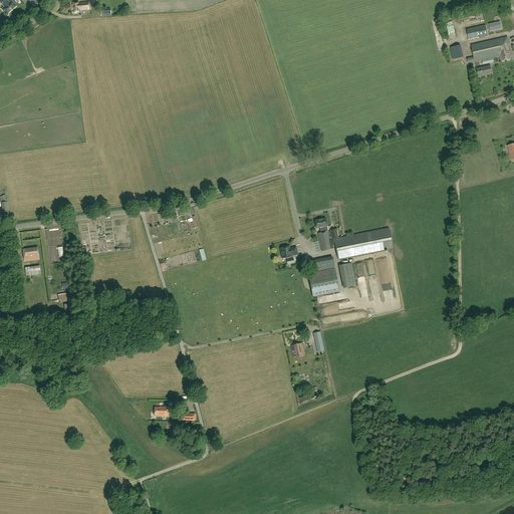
[(6,0),(0,0),(0,1),(5,7),(2,9),(5,13),(5,15),(6,16),(7,16),(8,15),(8,14),(8,13),(16,7),(15,6),(18,4),(15,1),(13,3),(10,3),(6,0)]
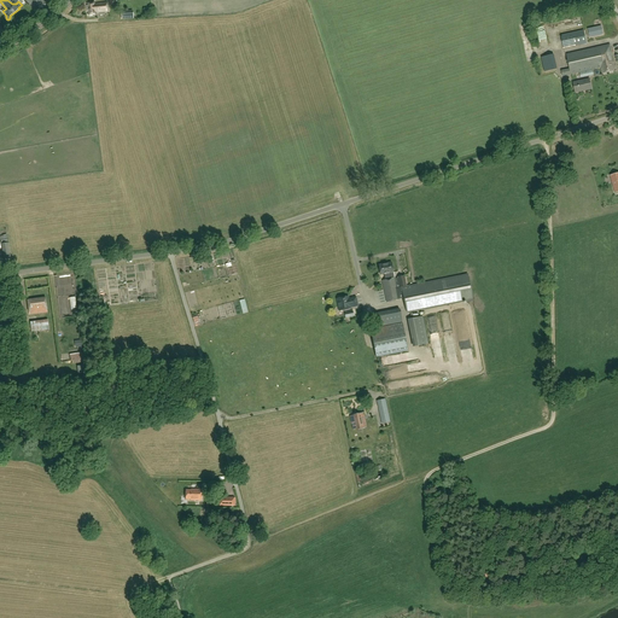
[(88,16),(95,16),(95,13),(108,12),(106,4),(94,5),(94,3),(87,4),(88,16)]
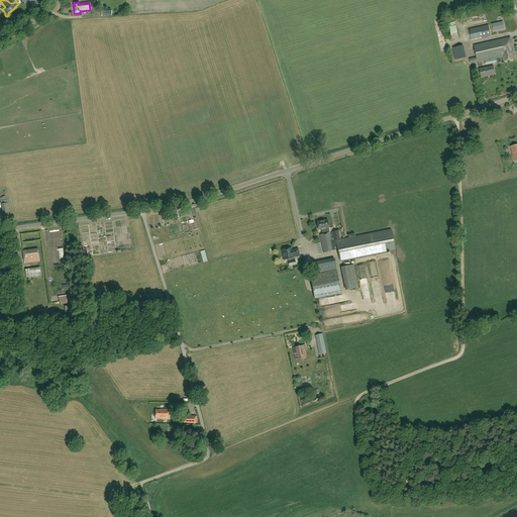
[(488,26),(485,26),(469,29),(472,40),(490,36),(491,36),(516,30),(516,25),(516,22),(495,24),(488,26)]
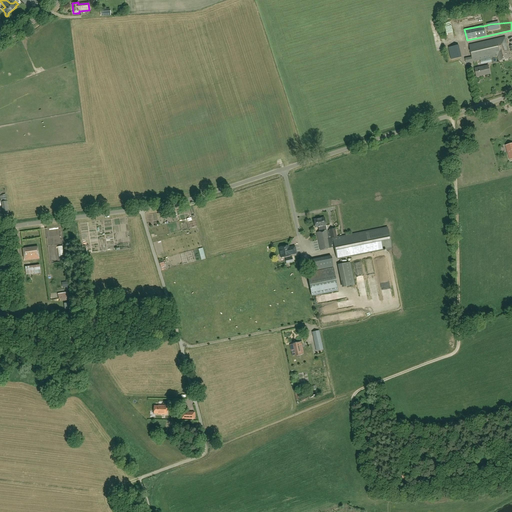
[(472,58),(466,59),(466,63),(498,56),(499,62),(510,59),(505,37),(469,45),(472,58)]
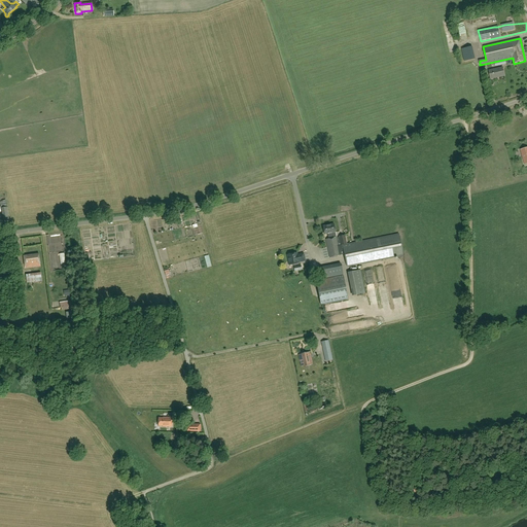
[(471,47),(460,49),(463,62),(475,60),(471,47)]
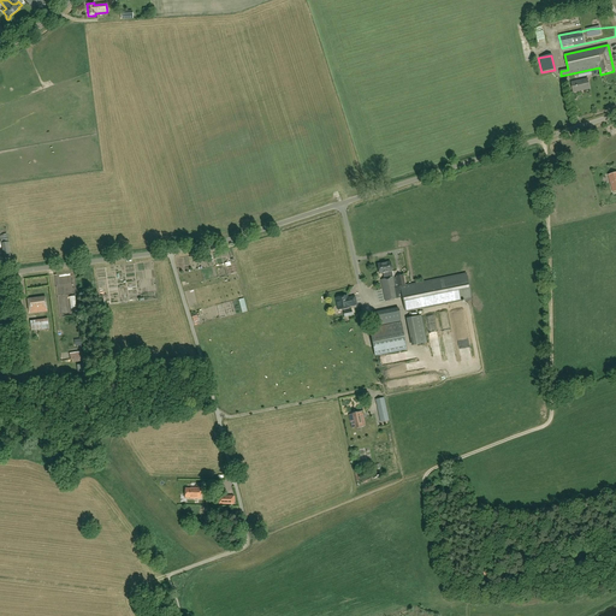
[(587,80),(572,83),(574,93),(590,89),(587,80)]
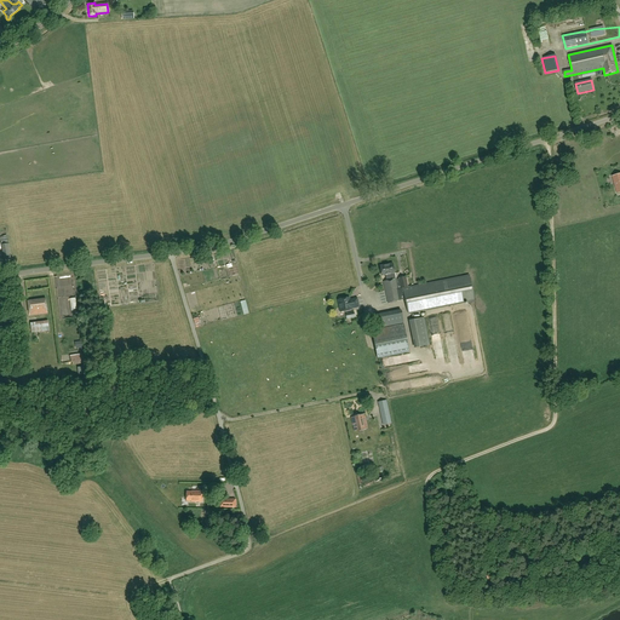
[(470,275),(447,280),(402,288),(401,279),(396,279),(395,274),(392,264),(380,267),(382,276),(385,276),(386,281),(384,282),(388,304),(400,302),(400,297),(405,296),(406,303),(408,313),(408,314),(452,305),(475,300),(470,275)]
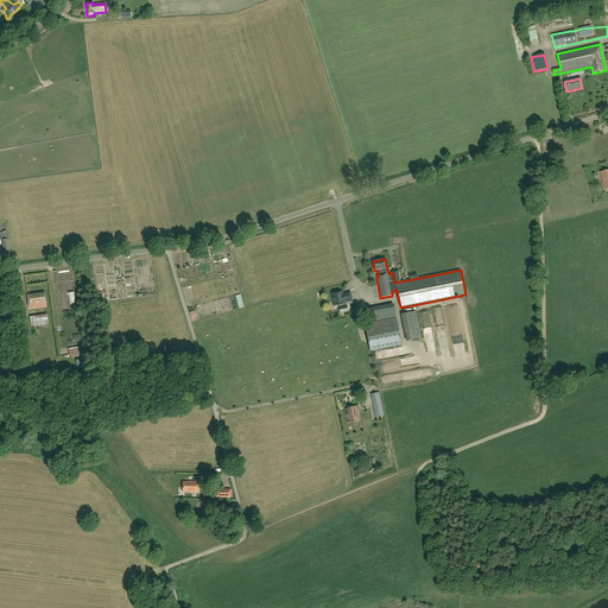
[(331,295),(334,306),(346,304),(344,303),(352,302),(350,293),(346,293),(346,295),(343,295),(342,292),(336,293),(335,293),(333,293),(331,295)]
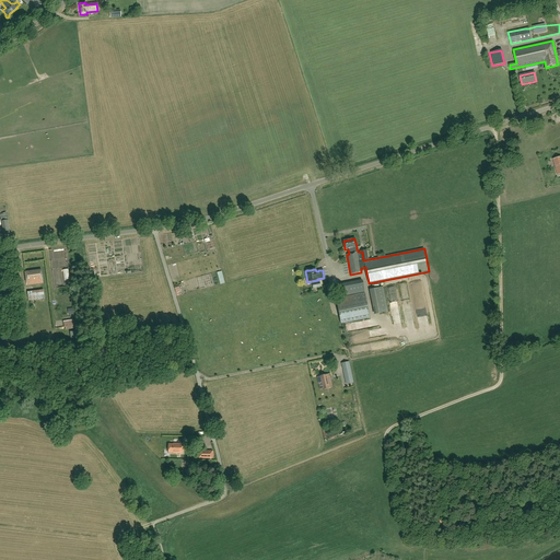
[(25,275),(26,286),(43,283),(42,272),(25,275)]
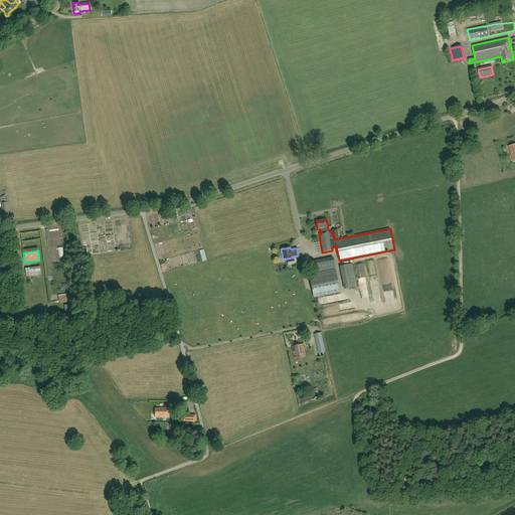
[(312,273),(335,269),(333,258),(310,263),(312,273)]
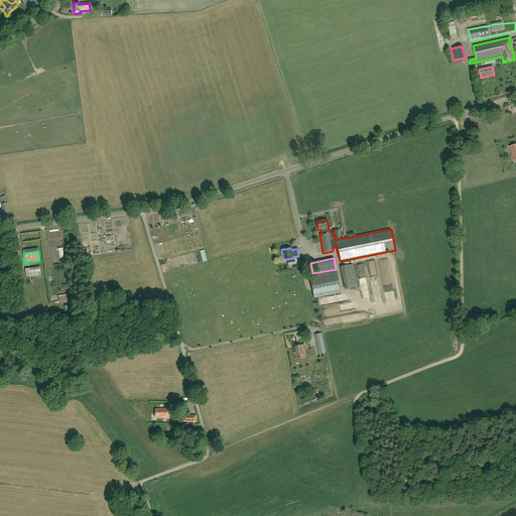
[(357,287),(353,264),(341,267),(345,289),(357,287)]
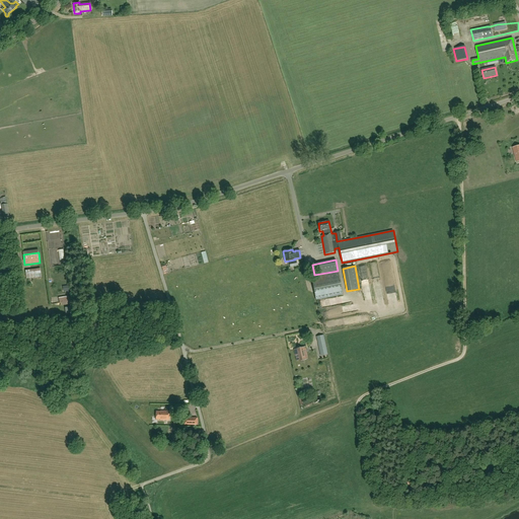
[(26,279),(42,277),(41,269),(25,271),(26,279)]
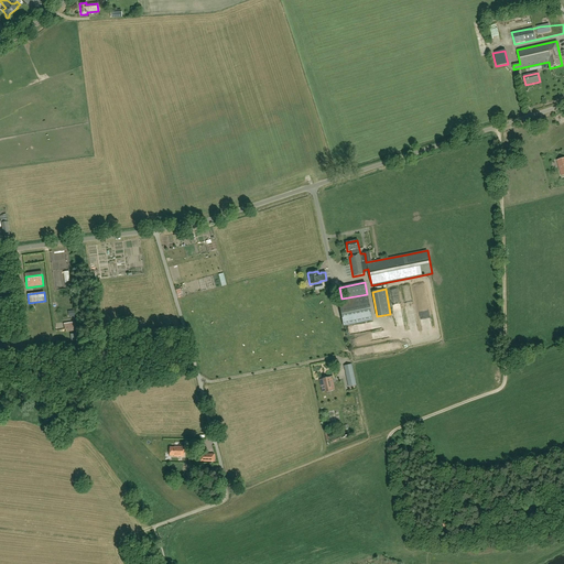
[(368,296),(338,302),(343,326),(372,320),(368,296)]
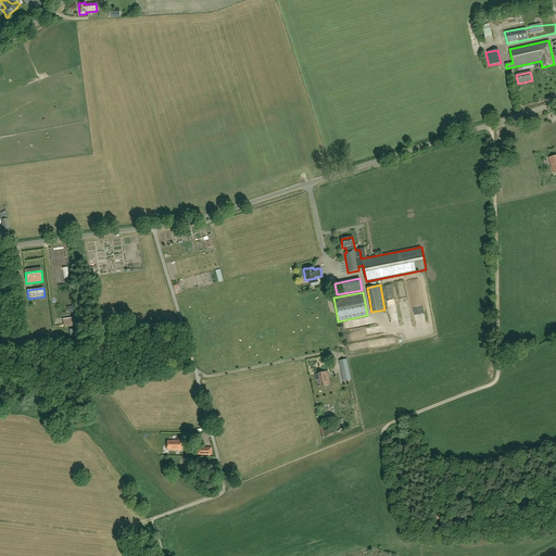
[(346,365),(341,366),(344,382),(351,381),(346,365)]
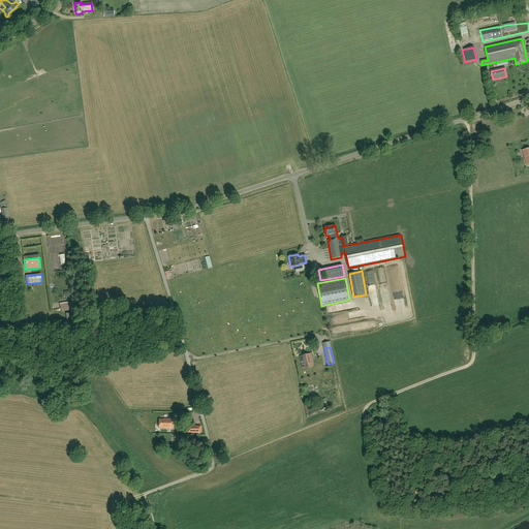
[(311,353),(303,355),(300,356),(303,369),(306,368),(314,366),(311,353)]
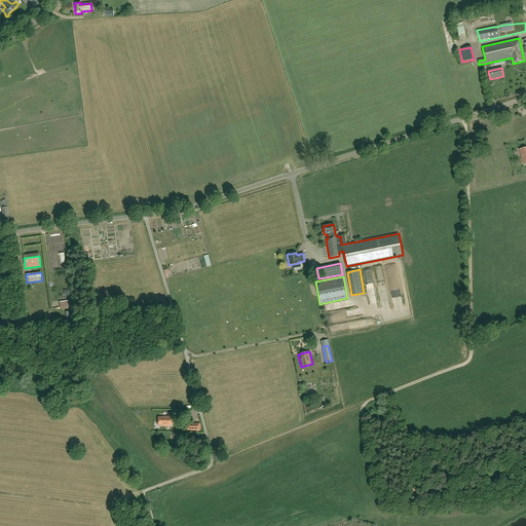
[(158,425),(162,425),(162,426),(172,426),(172,417),(162,417),(162,418),(158,417),(158,425)]
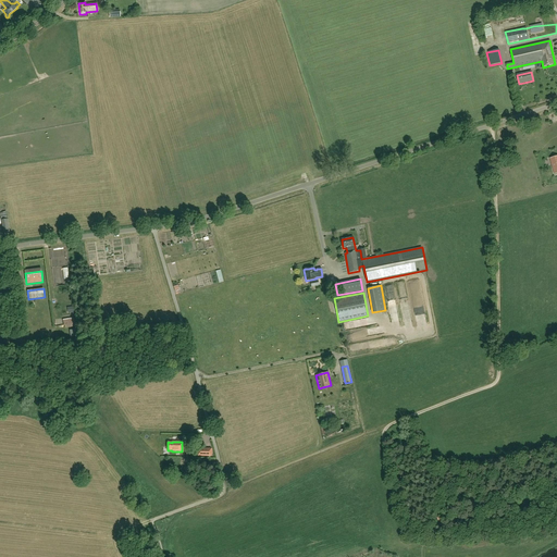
[(185,467),(184,475),(190,477),(193,468),(185,467)]
